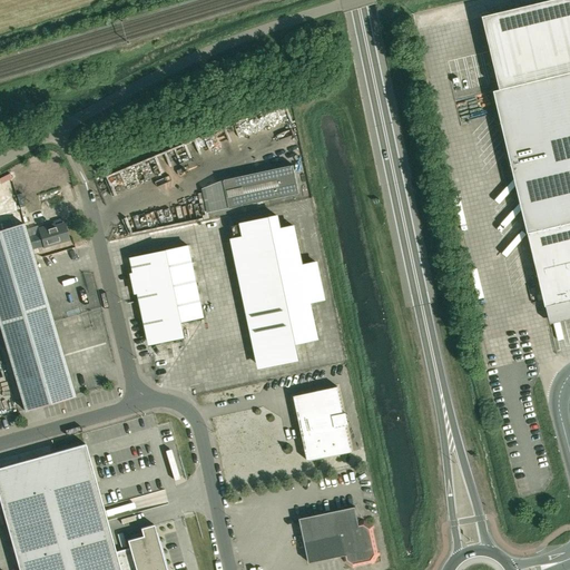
[(569,0),(549,0),(483,17),(500,88),(493,89),(546,304),(550,322),(569,316),(569,0)]
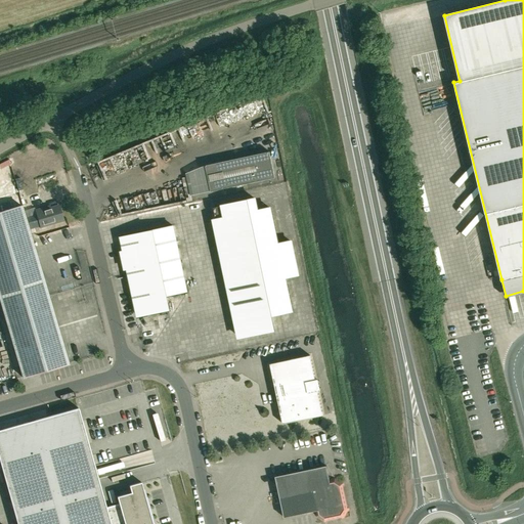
[(221,163),(205,166),(211,192),(227,189),(275,179),(270,153),(261,155),(260,153),(255,156),(221,163)]
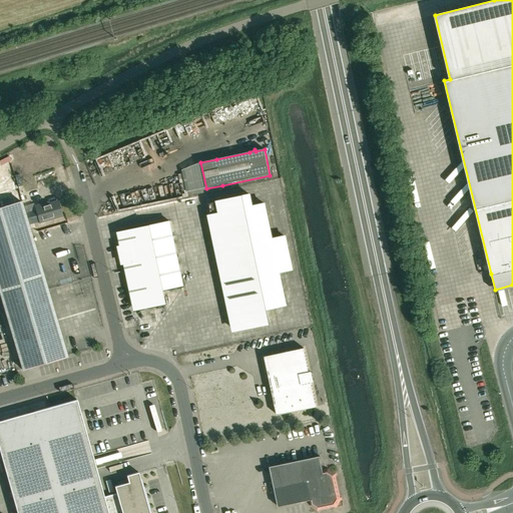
[(211,214),(209,214),(230,317),(231,317),(234,331),(266,325),(263,310),(286,305),(279,272),(292,269),(285,236),(272,238),(265,203),(251,206),(249,194),(209,202),(211,214)]
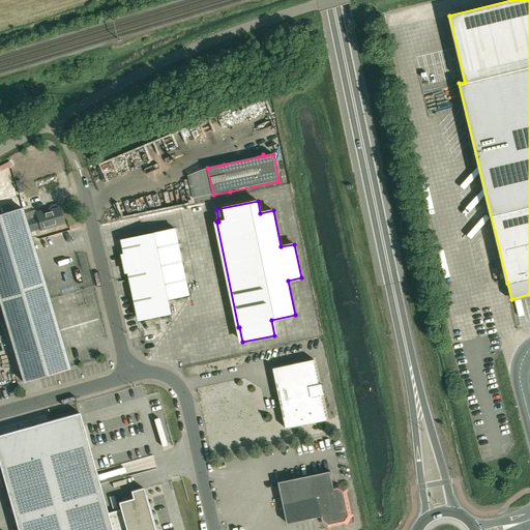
[(0,302),(24,382),(69,369),(22,208),(0,213),(0,302)]
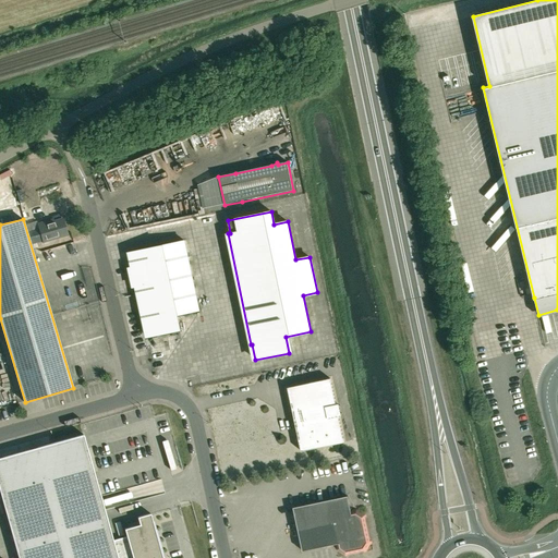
[(28,231),(33,244),(43,241),(43,242),(68,234),(63,219),(47,223),(47,221),(38,225),(39,228),(28,231)]
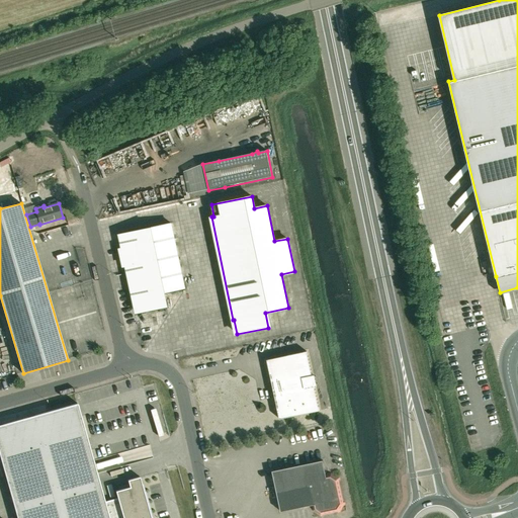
[(134,298),(137,313),(164,307),(161,293),(184,288),(171,223),(119,234),(122,248),(119,249),(123,267),(126,266),(134,299),(134,298)]
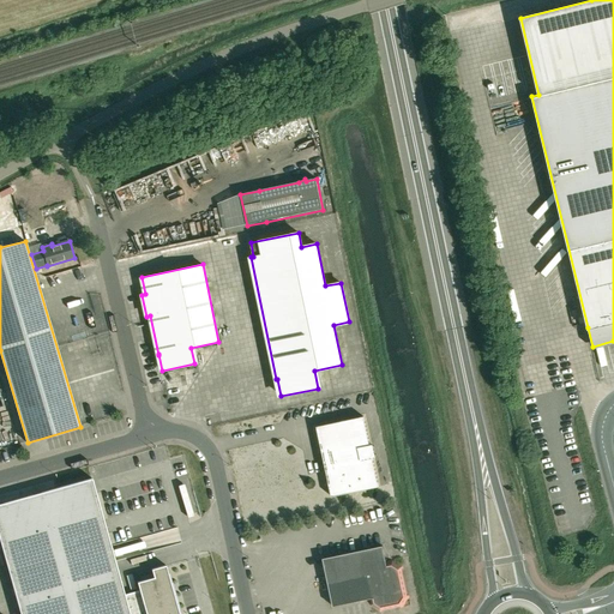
[(253,272),(241,275),(242,283),(254,282),(253,272)]
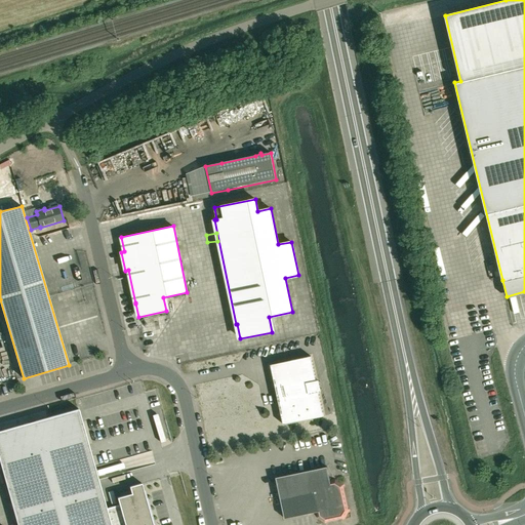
[(324,416),(318,391),(321,391),(318,380),(316,380),(311,356),(271,364),(283,425),(324,416)]
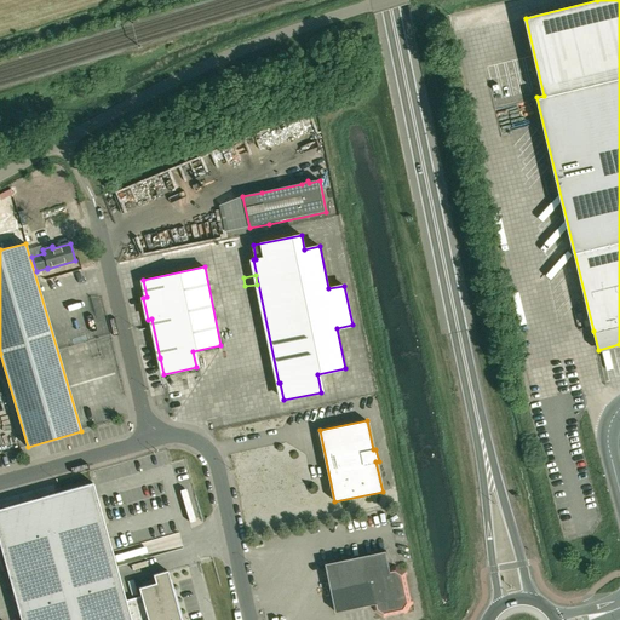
[(92,482),(0,507),(0,547),(19,619),(181,619),(167,570),(153,574),(155,583),(138,587),(141,596),(126,600),(92,482)]
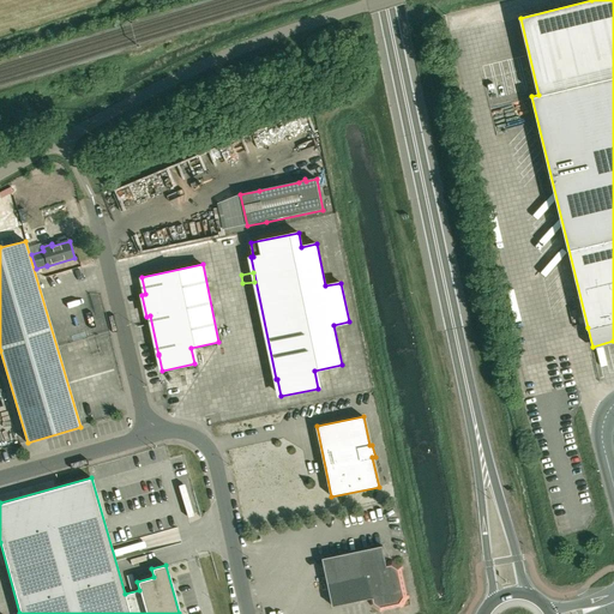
[(146,540),(114,546),(116,557),(149,551),(146,540)]
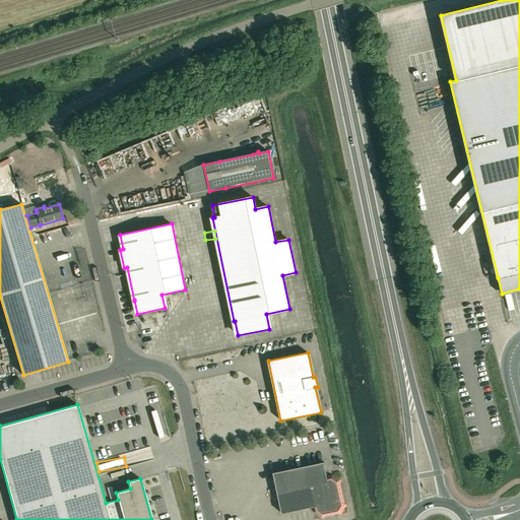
[(346,506),(346,504),(342,505),(337,482),(341,481),(341,479),(332,474),(327,475),(324,462),(273,473),(282,514),(316,507),(317,510),(313,511),(314,513),(322,518),(324,518),(323,514),(338,511),(339,515),(341,514),(346,506)]
